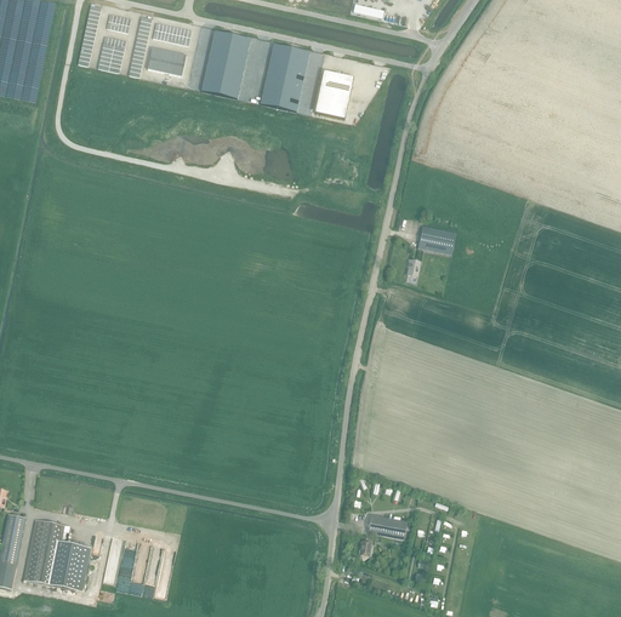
[(203,84),(201,90),(238,97),(251,38),(215,29),(214,36),(212,41),(203,84)]
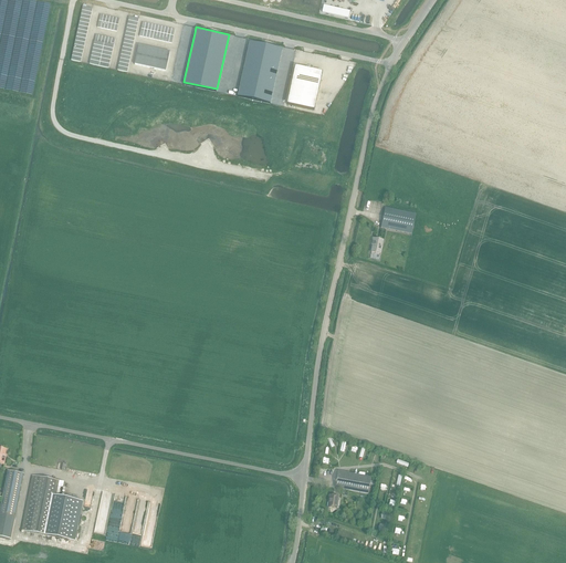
[(250,39),(238,94),(270,101),(282,47),(250,39)]
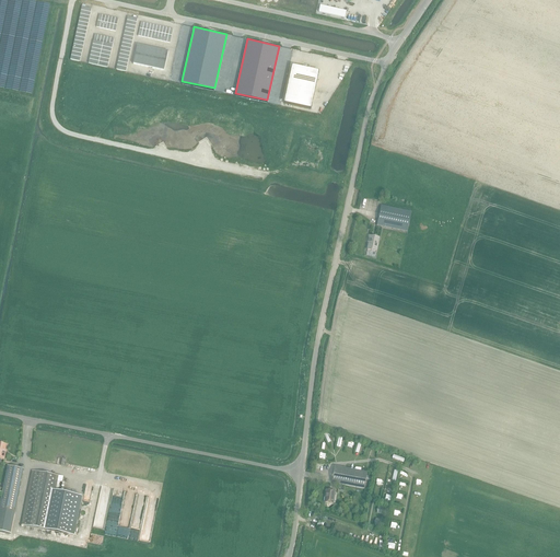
[(292,62),(283,101),(311,106),(319,69),(292,62)]
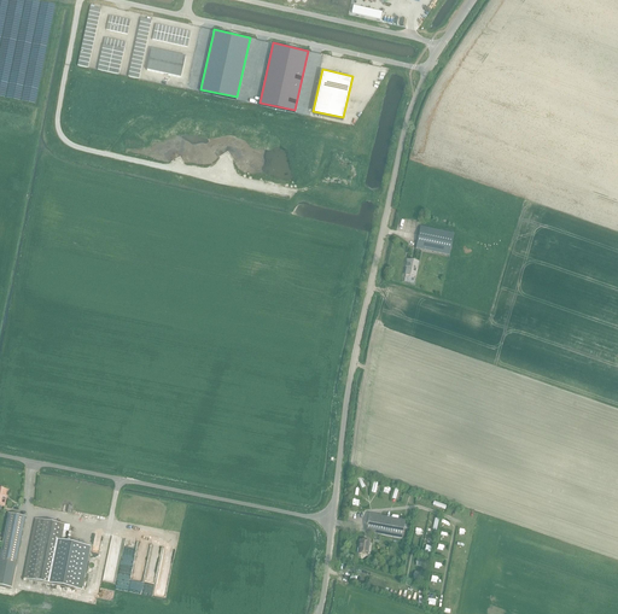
[(415,245),(449,252),(454,231),(420,223),(415,245)]
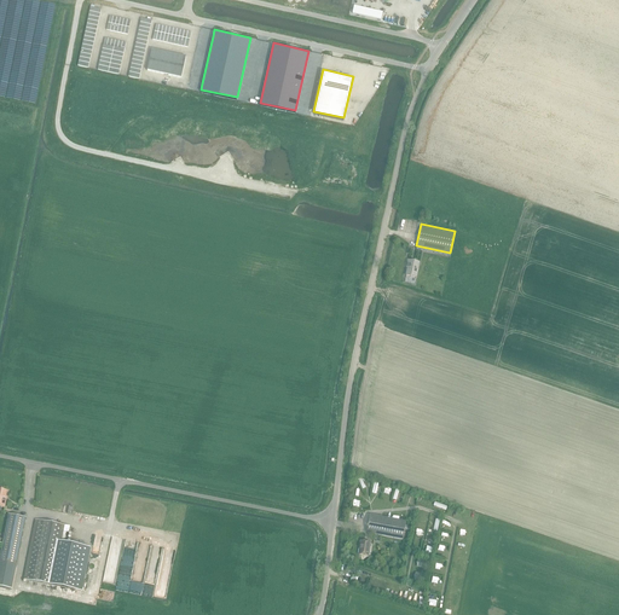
[(406,272),(416,274),(420,259),(408,257),(408,261),(406,272)]
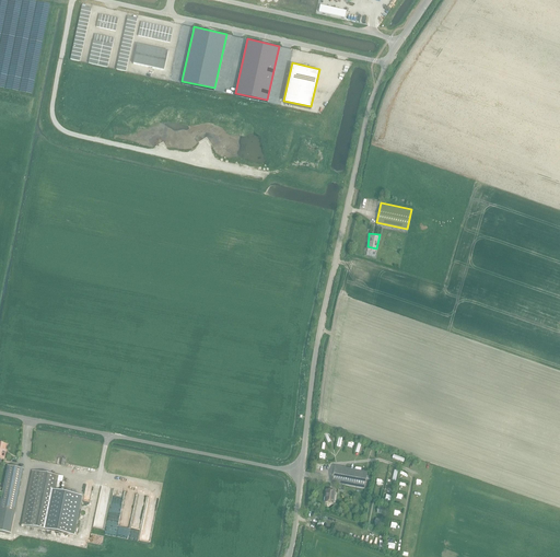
[(0,499),(0,529),(11,531),(23,466),(8,463),(0,499)]
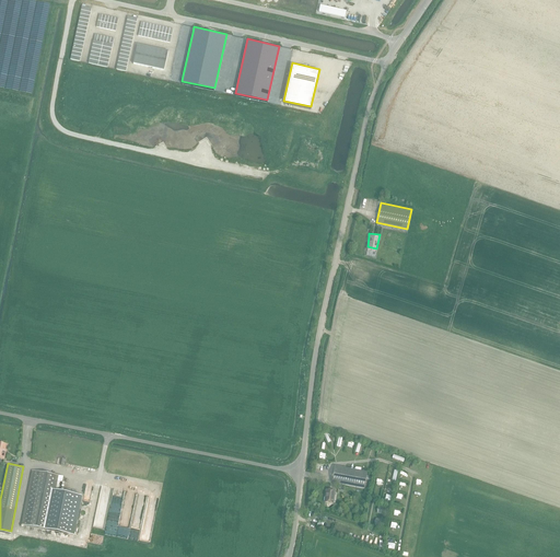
[(366,477),(370,478),(371,474),(370,474),(368,473),(368,471),(338,465),(335,464),(333,477),(331,480),(364,486),(366,477)]
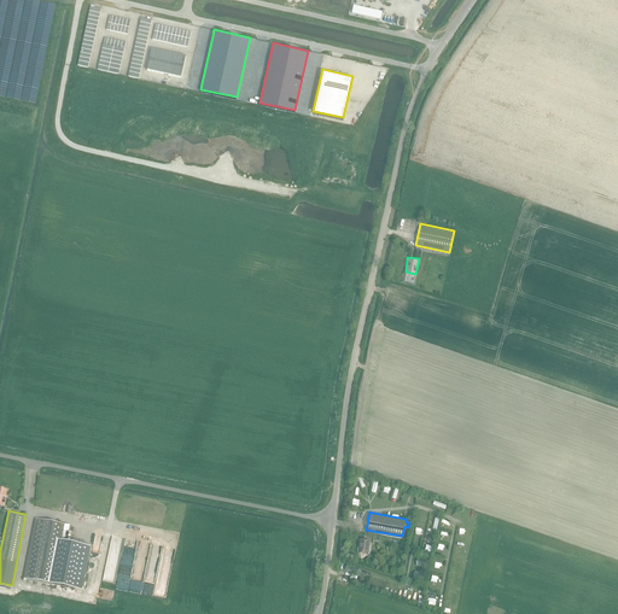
[(23,576),(81,586),(89,544),(66,539),(70,522),(35,516),(23,576)]
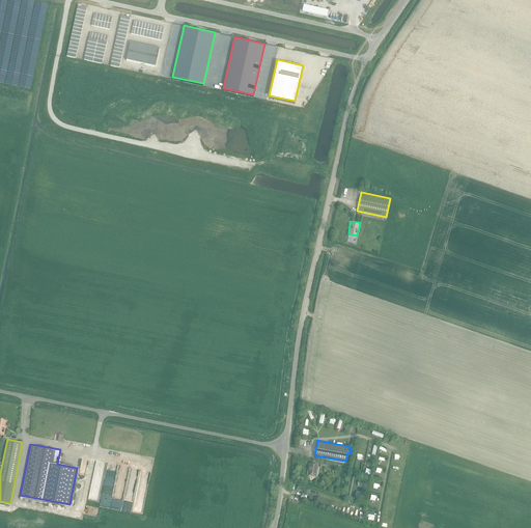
[(307,473),(315,475),(317,463),(312,462),(312,463),(309,463),(307,473)]
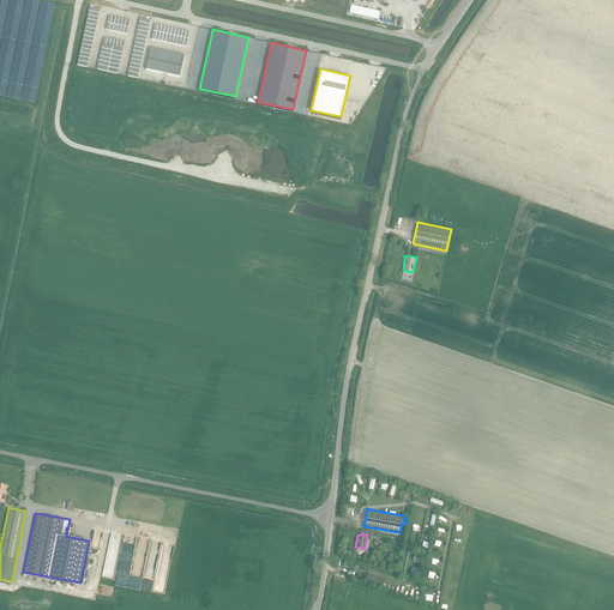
[(118,574),(118,565),(106,563),(104,573),(118,574)]
